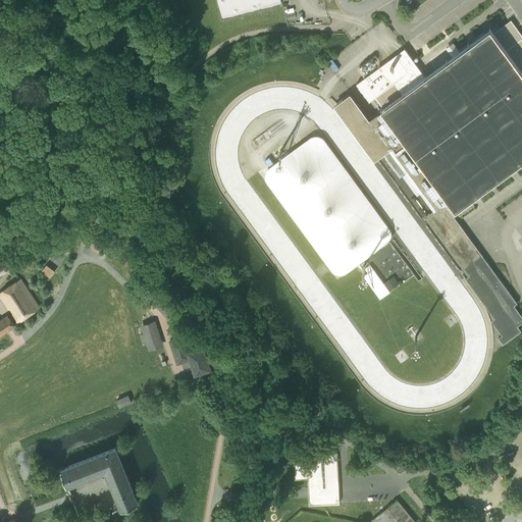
[(217,0),(222,18),(282,3),(280,0),(217,0)]
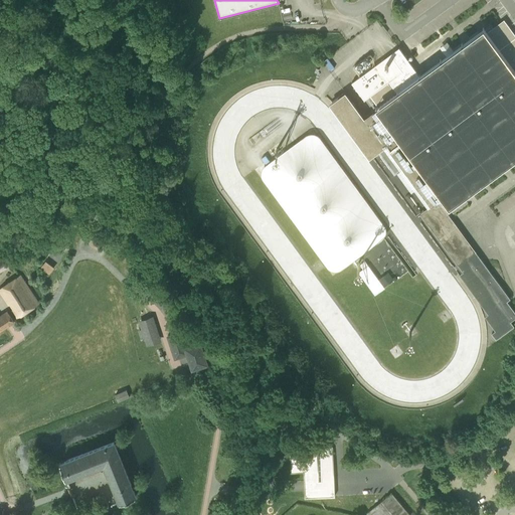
[(421,194),(431,205),(438,200),(442,197),(449,207),(450,207),(454,212),(468,202),(464,196),(514,158),(514,36),(504,21),(494,28),(491,25),(485,30),(484,27),(453,50),(445,56),(419,75),(399,47),(374,65),(352,82),(364,100),(370,96),(377,106),(375,107),(376,109),(366,117),(364,118),(345,92),(337,98),(370,143),(369,144),(375,151),(376,150),(378,153),(394,175),(396,174),(398,172),(394,165),(400,161),(401,161),(405,166),(420,186),(422,185),(426,190),(421,194)]
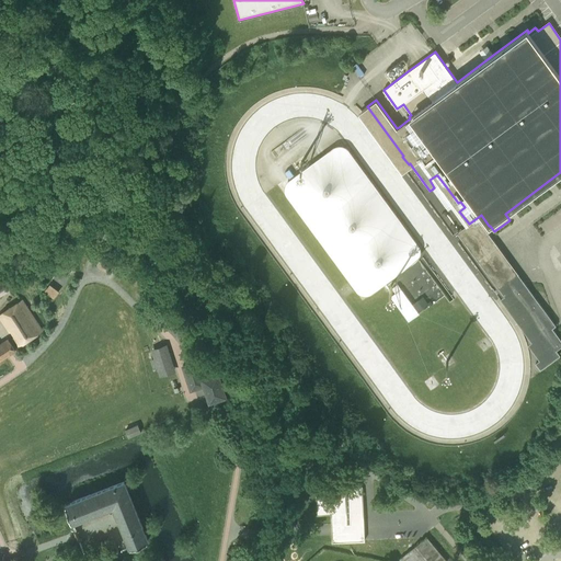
[(484,61),(493,55),(487,45),(478,52),(484,61)]
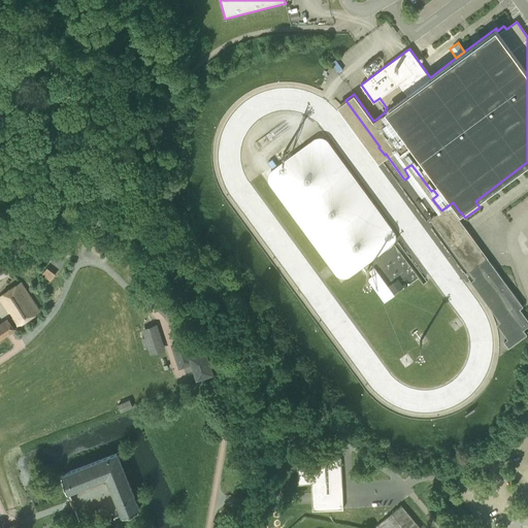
[(380,146),(345,100),(337,106),(378,164),(388,157),(386,154),(385,155),(378,147),(380,146)]
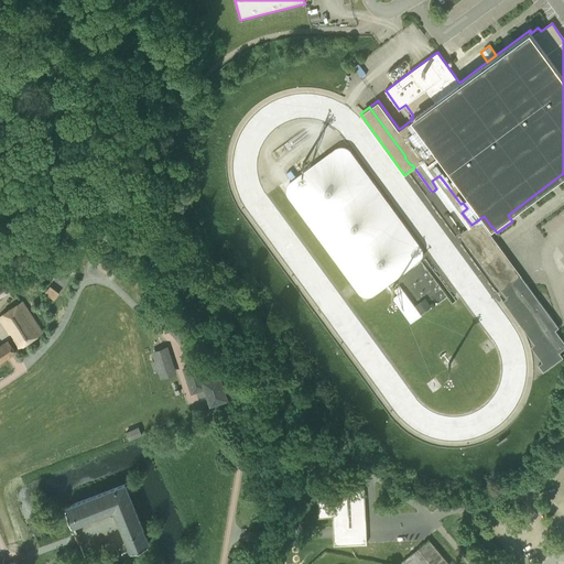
[(289,140),(273,152),(278,158),(293,145),(289,140)]
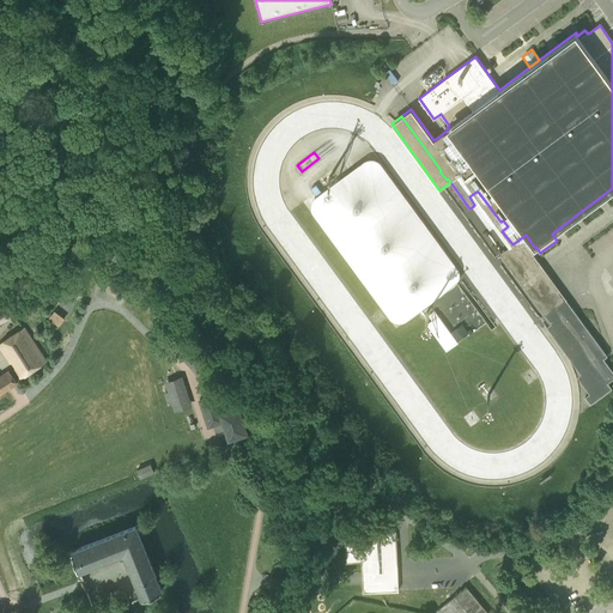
[(365,161),(317,195),(315,198),(313,201),(311,205),(311,208),(313,212),(389,317),(393,321),(396,322),(400,322),(405,321),(455,284),(457,283),(459,279),(460,274),(459,271),(457,267),(380,162),(376,159),(372,159),(369,159),(365,161)]
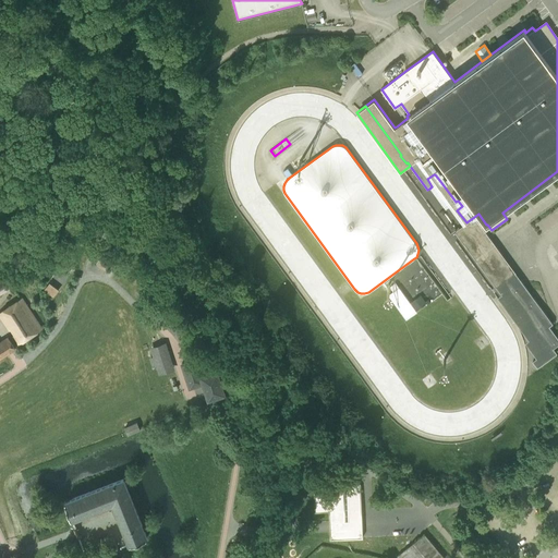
[(463,225),(466,222),(457,210),(462,206),(458,201),(456,202),(439,180),(435,174),(434,174),(427,179),(432,186),(429,189),(446,209),(450,206),(463,225)]
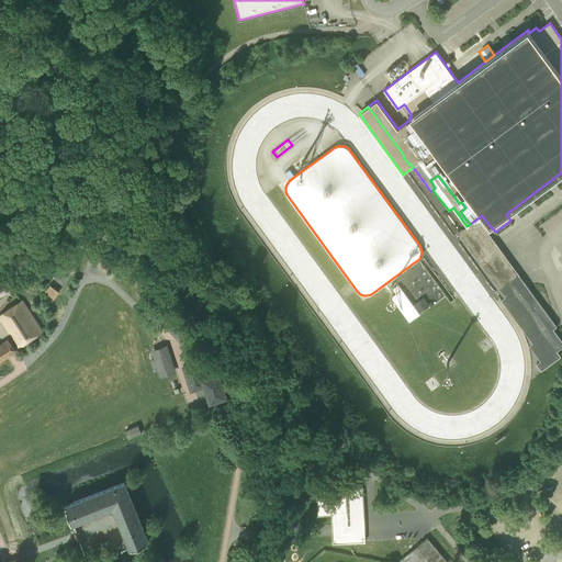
[(441,218),(437,227),(446,232),(448,227),(445,225),(447,222),(441,218)]
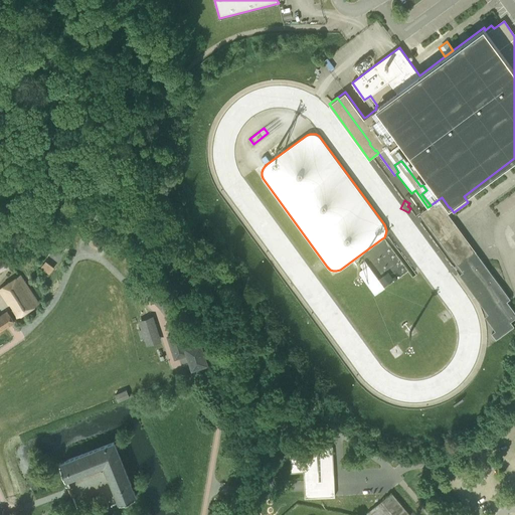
[(459,229),(438,200),(431,205),(435,211),(438,215),(435,217),(432,214),(428,216),(453,249),(467,239),(459,229)]
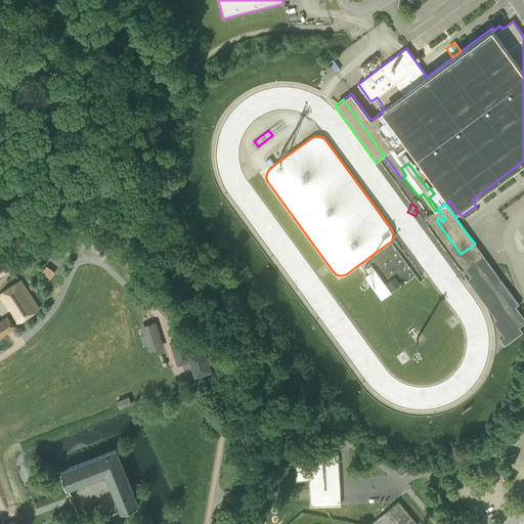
[(461,254),(436,220),(439,218),(442,215),(438,209),(435,211),(427,217),(456,257),(461,254)]
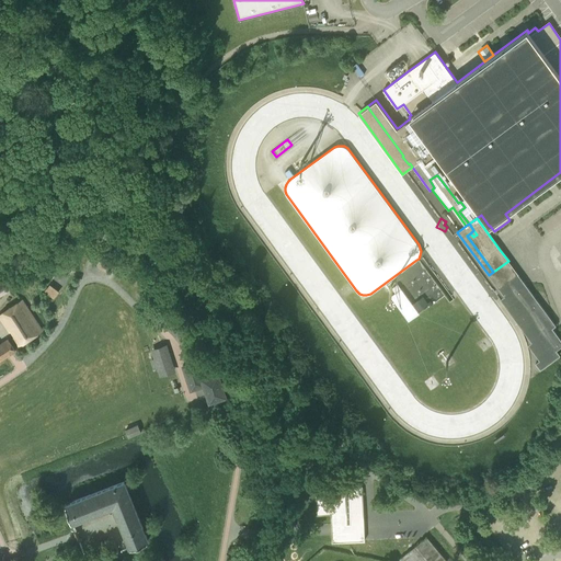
[(524,282),(508,261),(493,272),(489,275),(504,296),(524,282)]
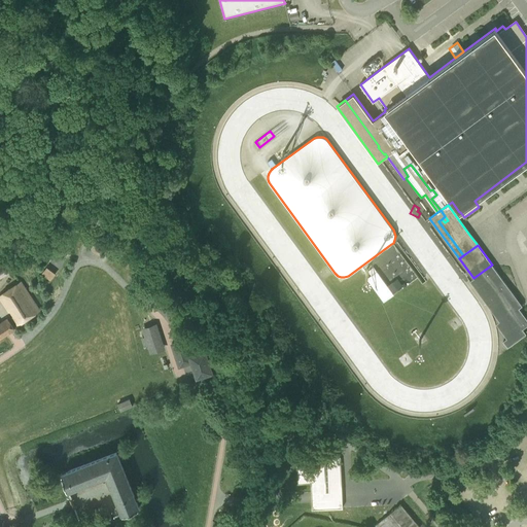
[(0,276),(11,270),(7,262),(0,266),(0,276)]
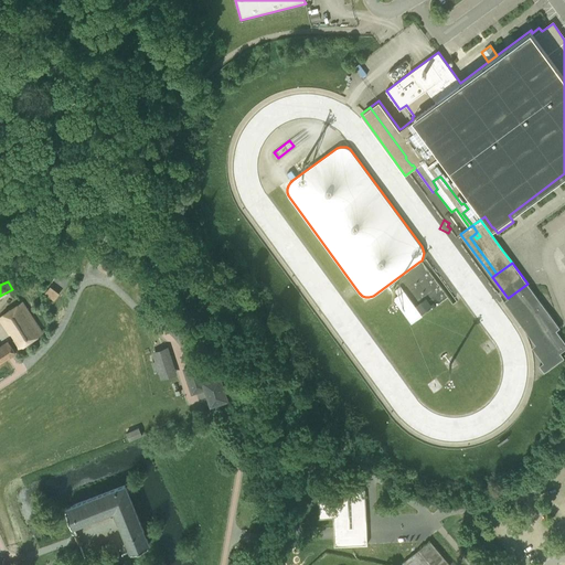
[(540,365),(544,372),(558,361),(564,358),(560,352),(564,348),(564,342),(556,330),(560,328),(528,284),(508,298),(540,342),(537,344),(540,348),(539,348),(546,358),(542,360),(544,362),(540,365)]
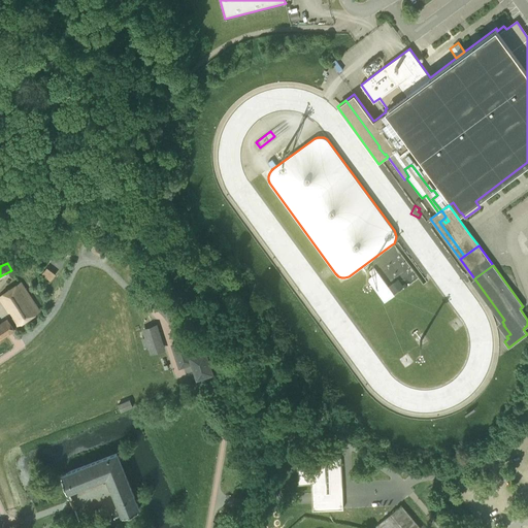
[(58,275),(47,267),(41,275),(52,283),(58,275)]
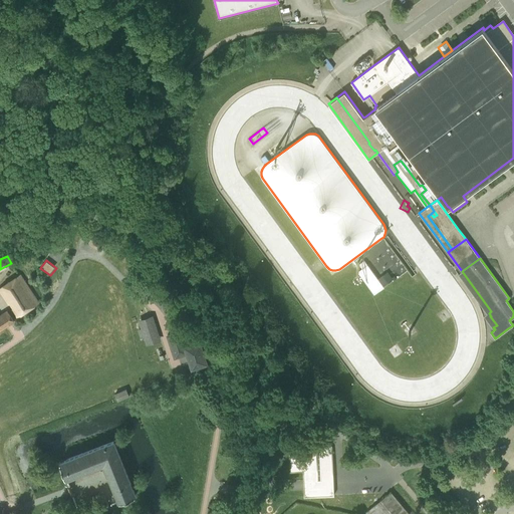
[(383,286),(377,279),(367,264),(357,272),(374,294),(384,287),(383,286)]
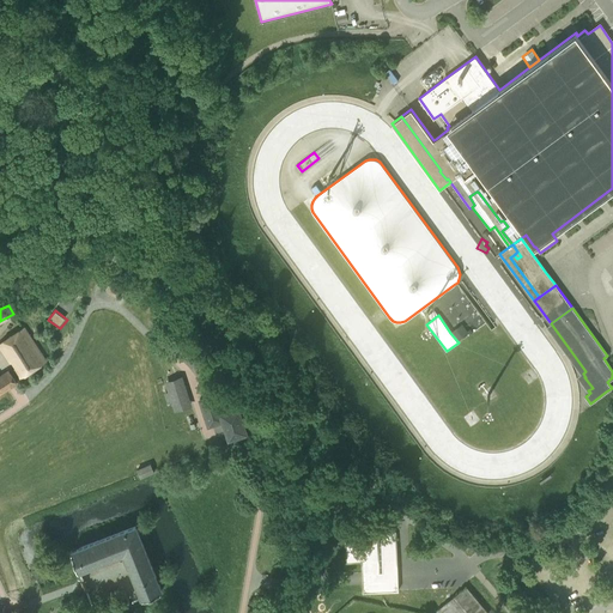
[(462,325),(450,333),(457,341),(468,334),(462,325)]
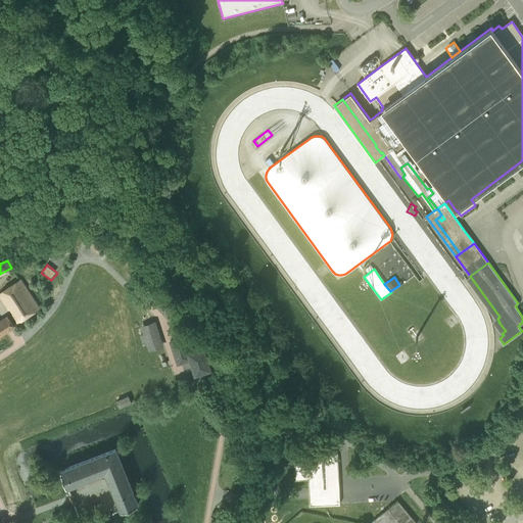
[(13,316),(18,322),(39,308),(20,281),(0,294),(10,310),(11,308),(15,315),(13,316)]
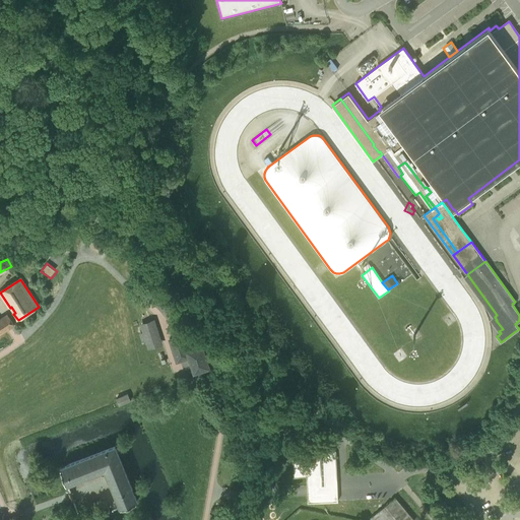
[(9,316),(0,322),(6,330),(14,325),(9,316)]
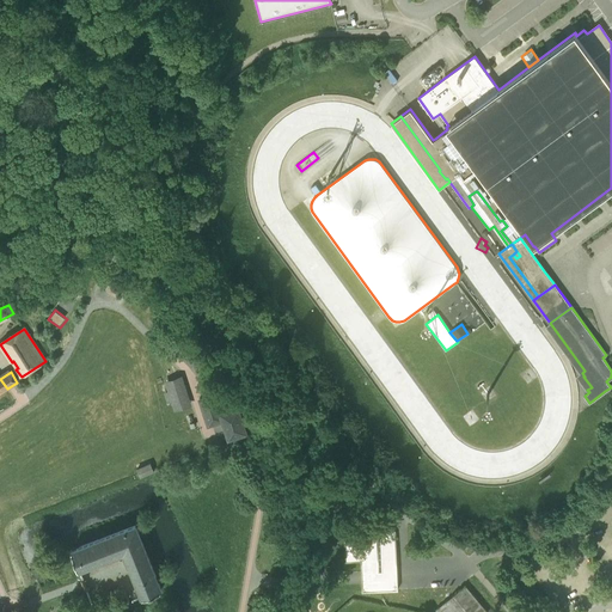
[(171,402),(175,411),(193,405),(182,375),(164,381),(167,391),(164,393),(167,403),(171,402)]
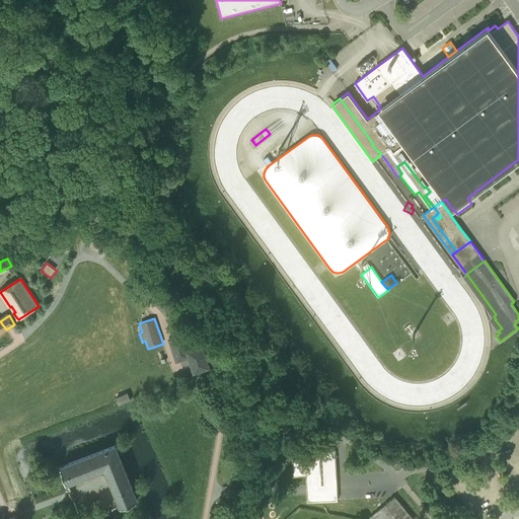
[(181,359),(187,373),(194,370),(194,371),(209,366),(202,344),(196,346),(194,340),(186,343),(183,339),(182,334),(169,339),(176,361),(181,359)]
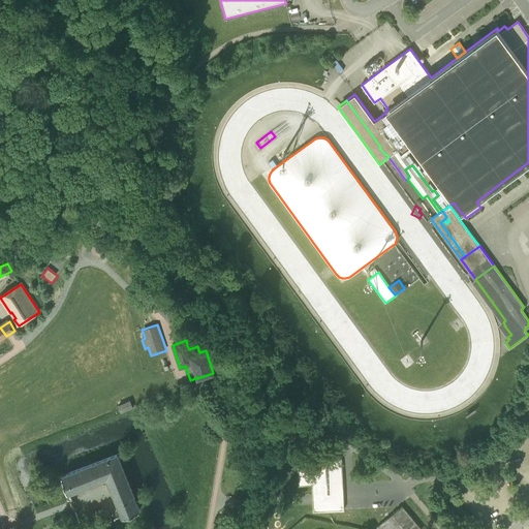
[(218,401),(220,406),(229,403),(227,397),(218,401)]
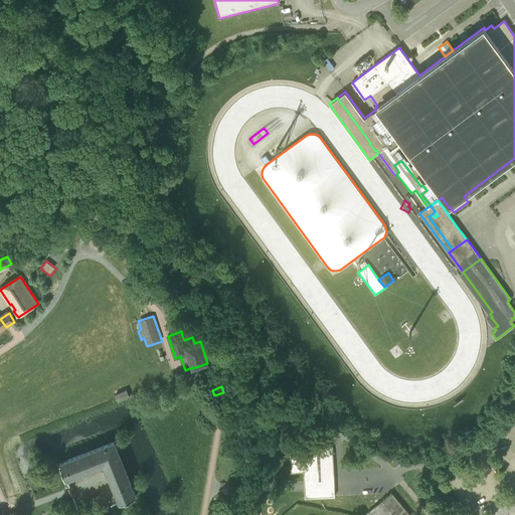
[(116,395),(118,402),(130,397),(127,390),(116,395)]
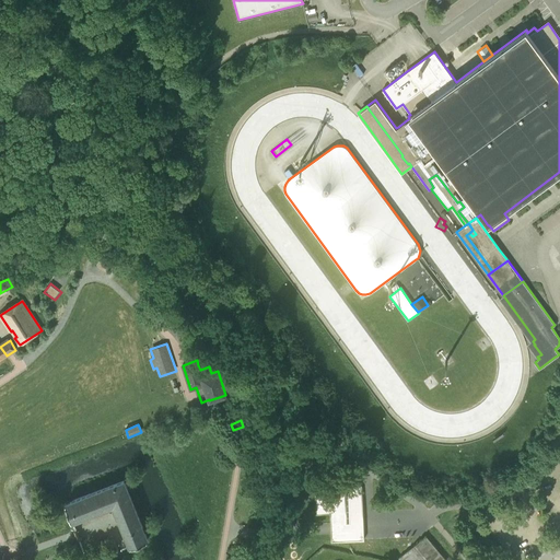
[(124,481),(106,488),(66,504),(71,522),(78,520),(80,523),(83,521),(82,517),(114,505),(130,547),(148,540),(124,481)]
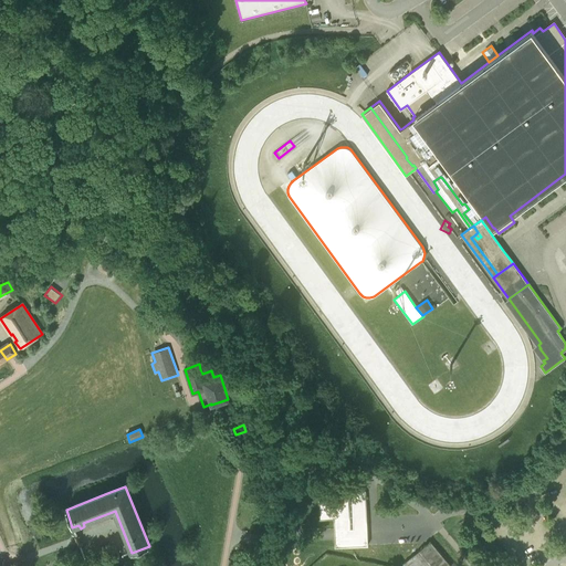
[(367,532),(366,491),(352,491),(352,498),(318,499),(320,519),(334,519),(334,534),(335,547),(368,546),(367,532)]
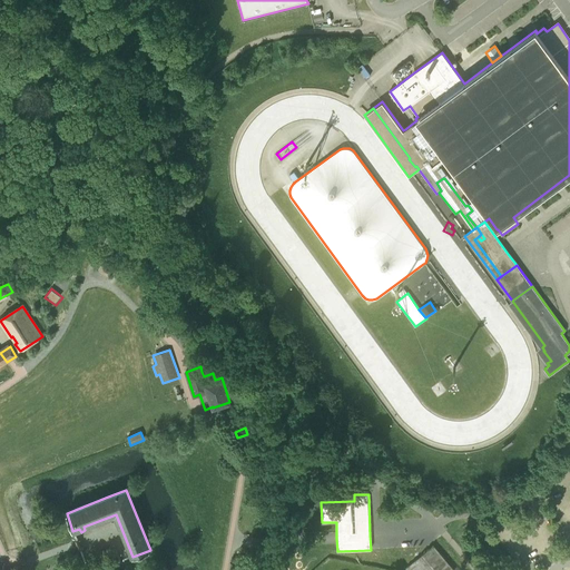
[(408,567),(410,569),(453,569),(433,546),(408,567)]
